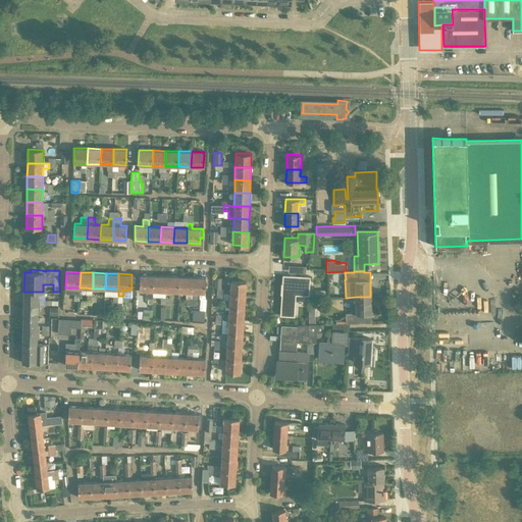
[(296,295),(309,296),(310,276),(282,274),(282,282),(281,282),(280,294),(281,294),(280,315),(295,316),(296,295)]
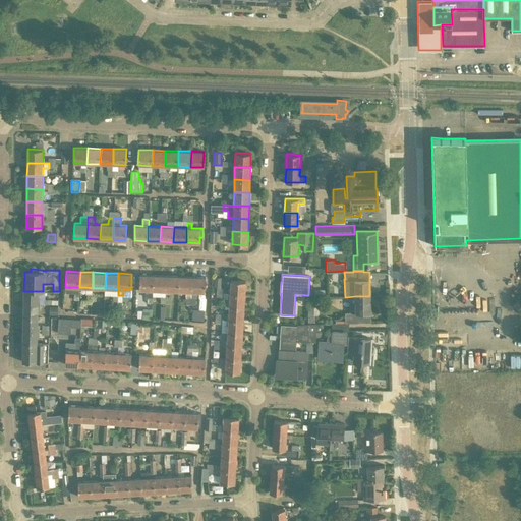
[(150,275),(139,275),(139,290),(145,290),(145,297),(148,297),(153,297),(153,291),(154,275),(150,275)]
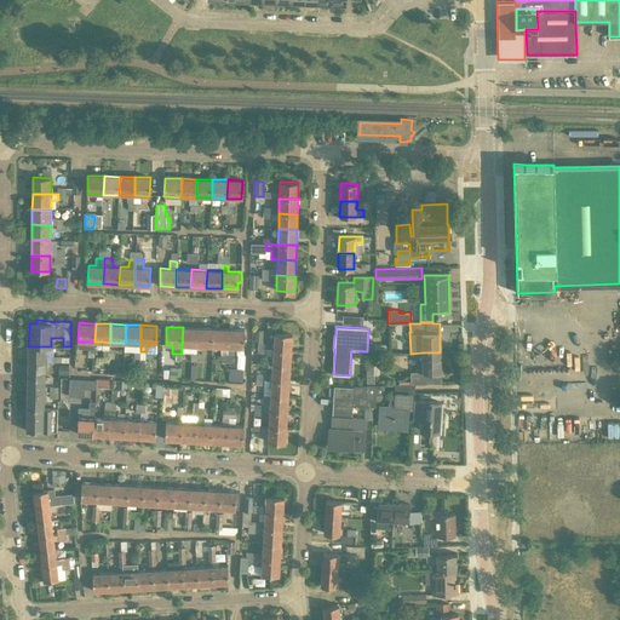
[(183,327),(182,346),(197,346),(199,327),(197,327),(183,327)]
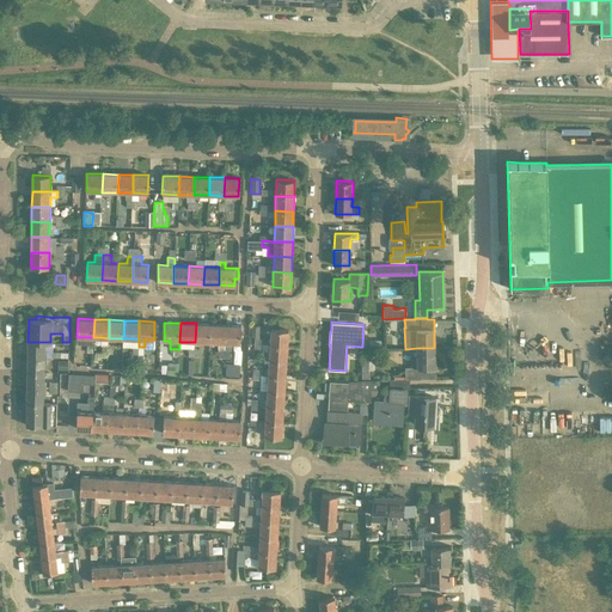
[(208,324),(196,323),(195,342),(201,342),(209,342),(210,342),(210,324),(208,324)]
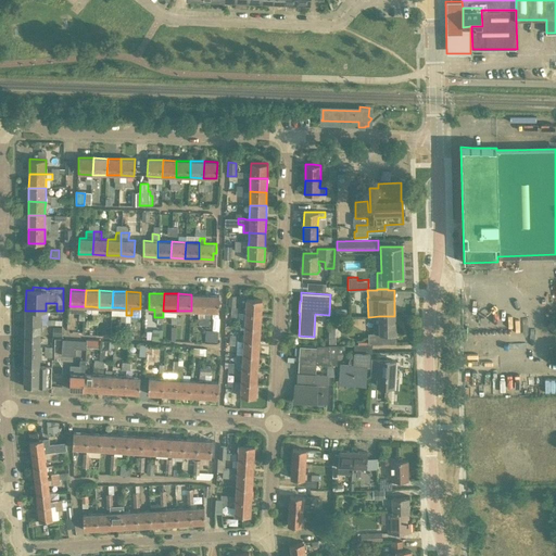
[(204,294),(191,294),(191,311),(194,312),(198,312),(199,312),(199,318),(202,318),(204,318),(204,312),(205,294),(204,294)]
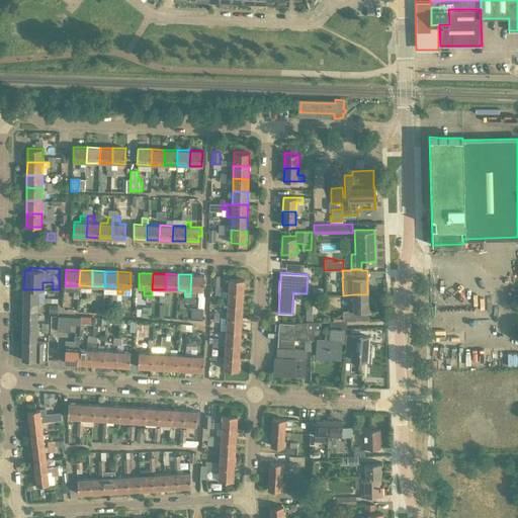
[(190,290),(190,296),(195,296),(195,290),(203,290),(204,275),(191,274),(190,290)]
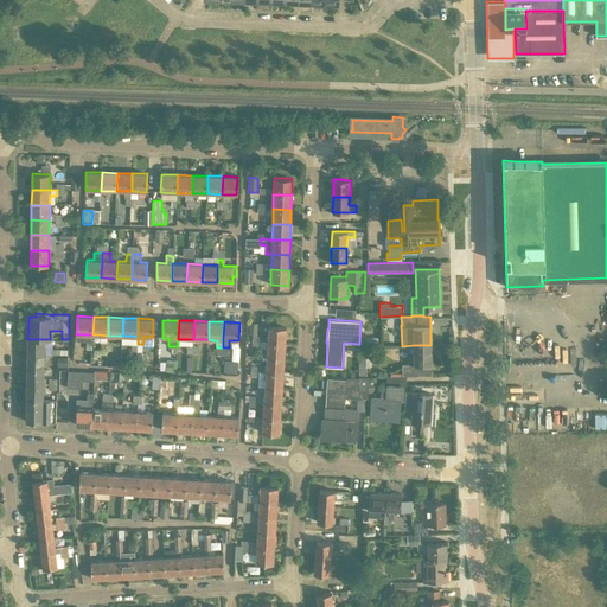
[(285,343),(286,327),(268,326),(267,342),(285,343)]
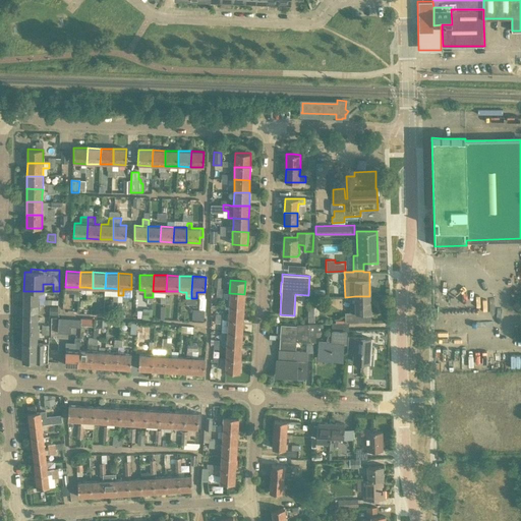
[(39,291),(23,291),(23,304),(38,304),(40,304),(43,304),(45,304),(45,299),(38,299),(39,291)]
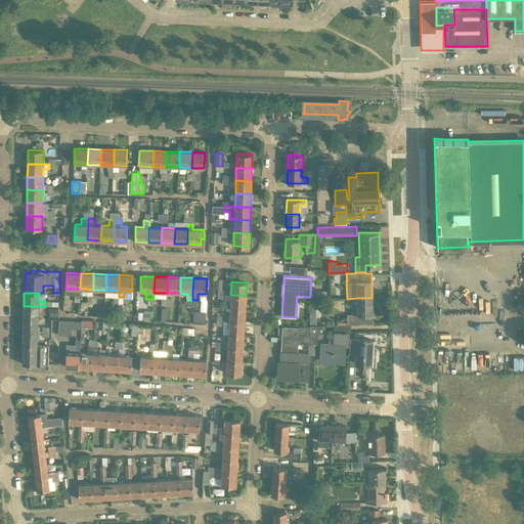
[(230,295),(225,294),(225,299),(230,299),(229,307),(246,308),(246,296),(230,295)]
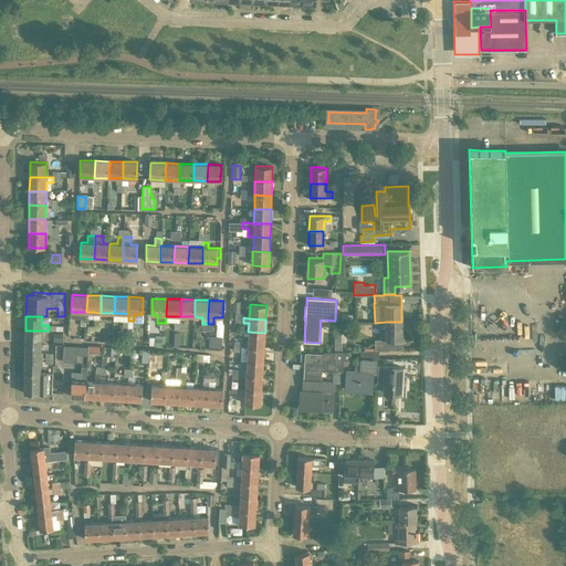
[(402,339),(401,322),(386,322),(386,323),(375,323),(375,328),(381,328),(381,339),(375,341),(375,349),(398,349),(398,339),(402,339)]
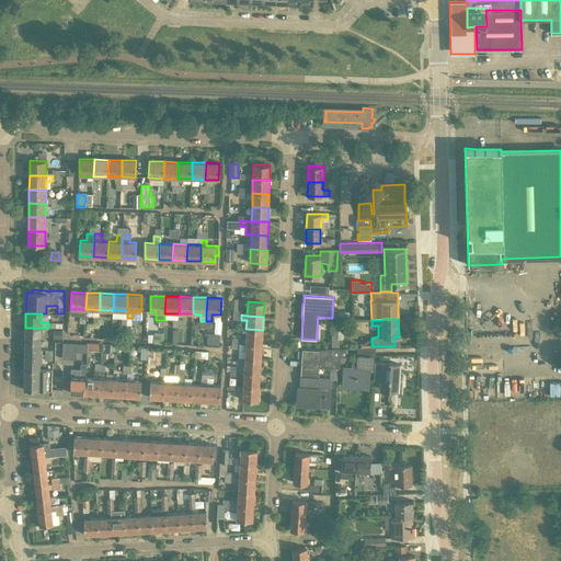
[(41,328),(25,328),(25,342),(41,342),(41,333),(43,333),(43,328),(41,328)]
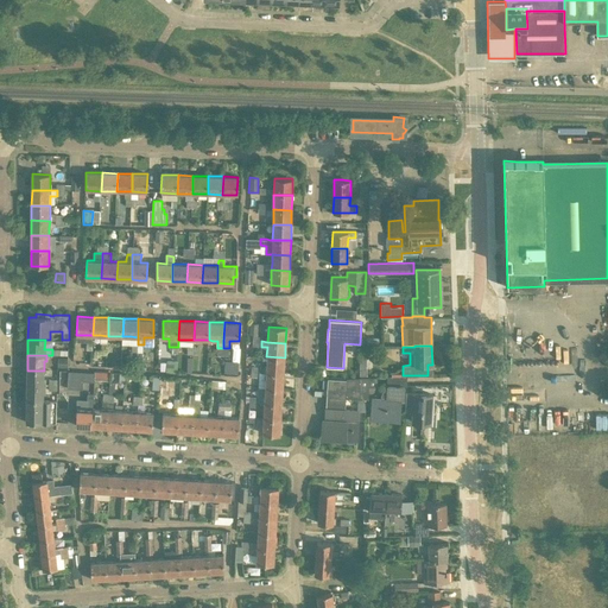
[(285,358),(266,356),(265,372),(284,373),(285,358)]
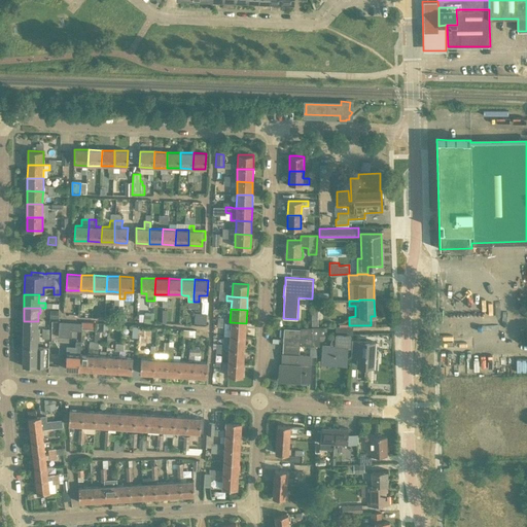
[(153,313),(144,313),(144,322),(153,322),(153,313)]
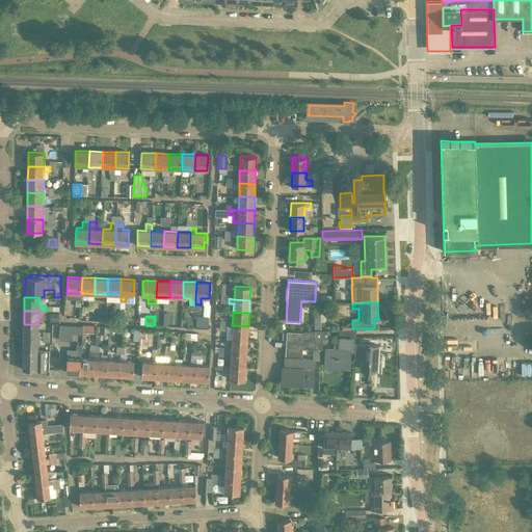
[(209,316),(196,316),(195,326),(209,326),(209,316)]
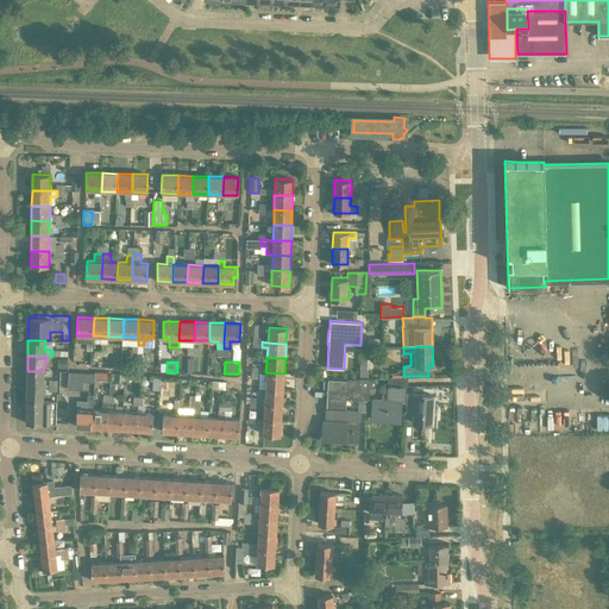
[(83,371),(68,370),(67,389),(82,390),(83,382),(93,383),(94,374),(83,374),(83,371)]
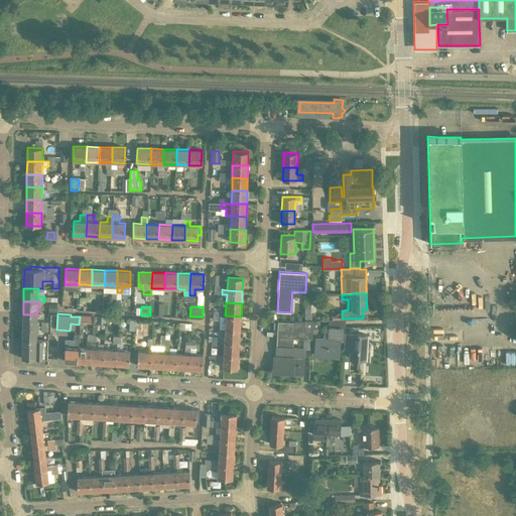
[(23,314),(22,327),(37,327),(37,320),(37,314),(23,314)]
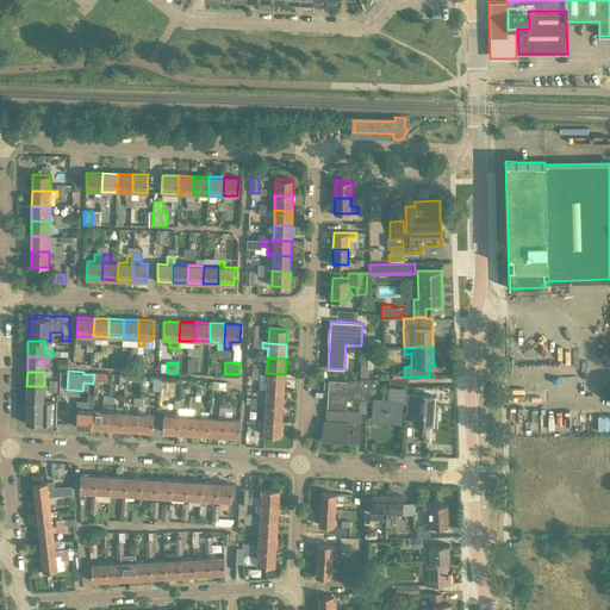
[(285,374),(266,373),(266,388),(284,390),(285,380),(285,374)]
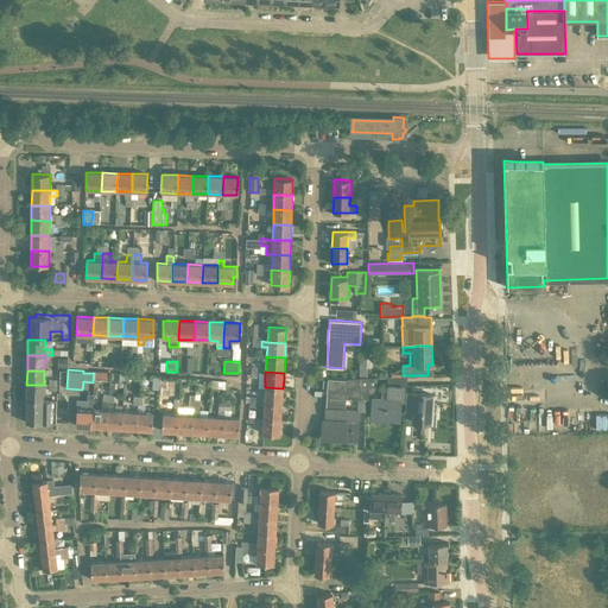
[(360,390),(362,399),(368,399),(369,387),(377,387),(377,377),(360,378),(360,379),(360,390)]
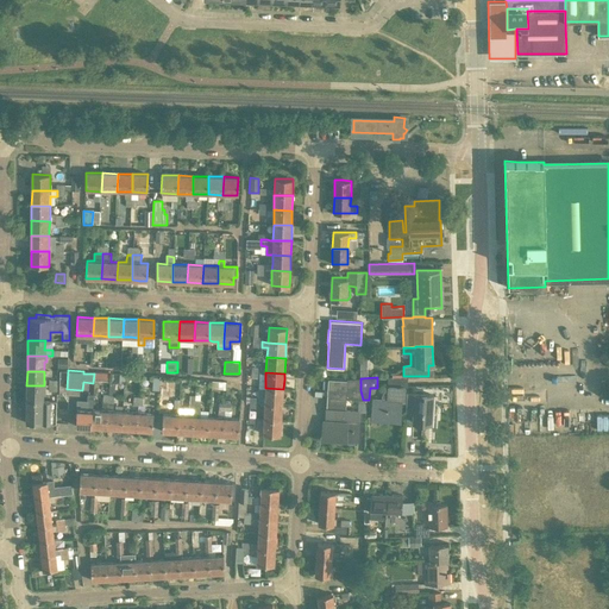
[(374,397),(372,419),(381,419),(382,421),(384,422),(388,422),(389,420),(400,420),(401,400),(405,400),(405,385),(403,385),(405,377),(393,378),(391,384),(388,384),(387,391),(385,390),(383,391),(381,394),(381,399),(374,397)]
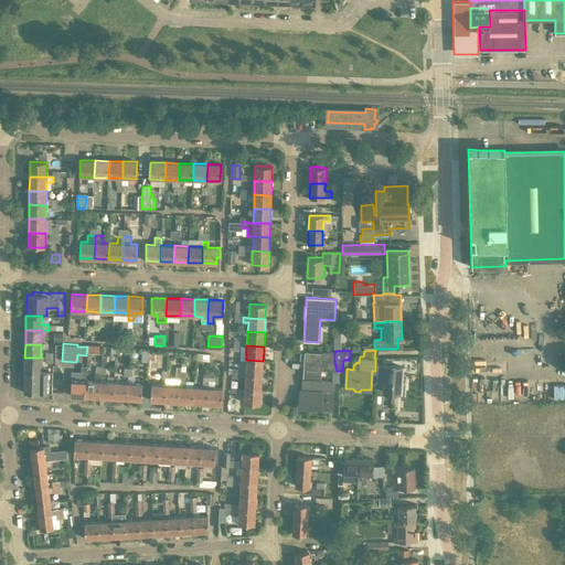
[(305,352),(304,379),(320,380),(321,370),(334,371),(337,371),(334,362),(334,352),(322,352),(322,353),(305,352)]
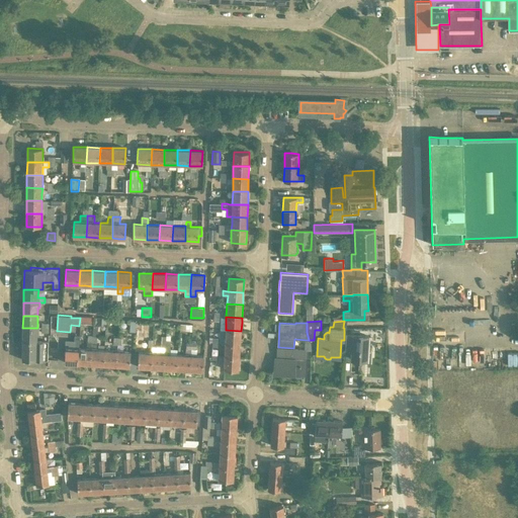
[(22,328),(22,340),(37,340),(37,328),(22,328)]
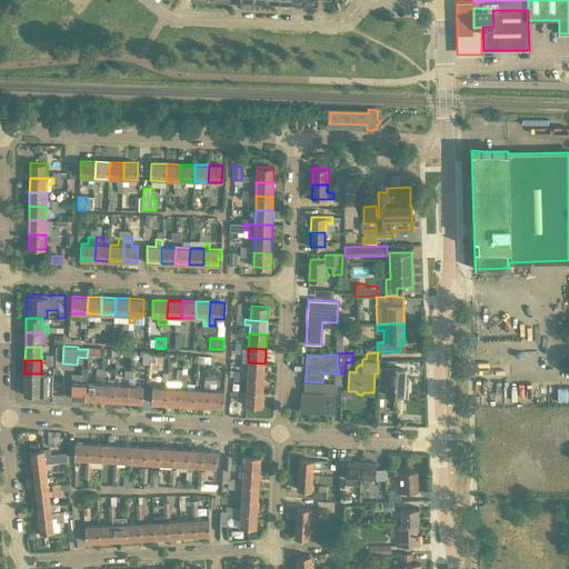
[(265,363),(248,362),(247,377),(263,378),(265,363)]
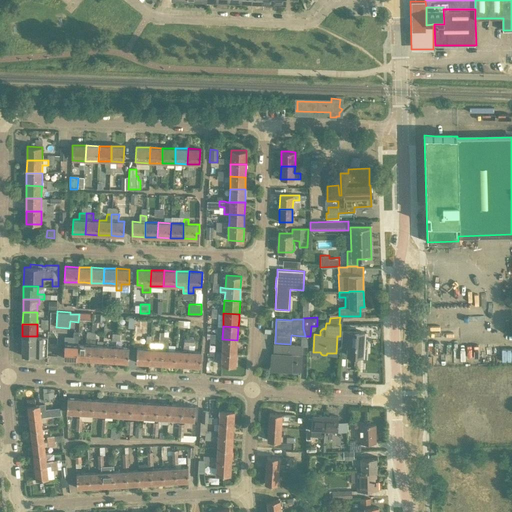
[(348,347),(347,355),(363,356),(364,332),(343,331),(342,346),(348,347)]
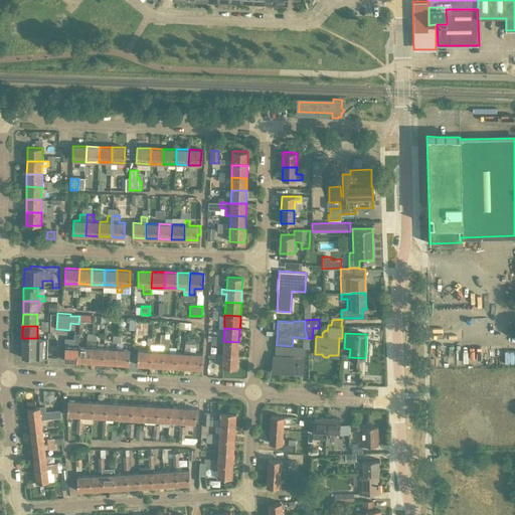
[(22,338),(22,350),(47,350),(47,339),(45,338),(37,338),(22,338)]
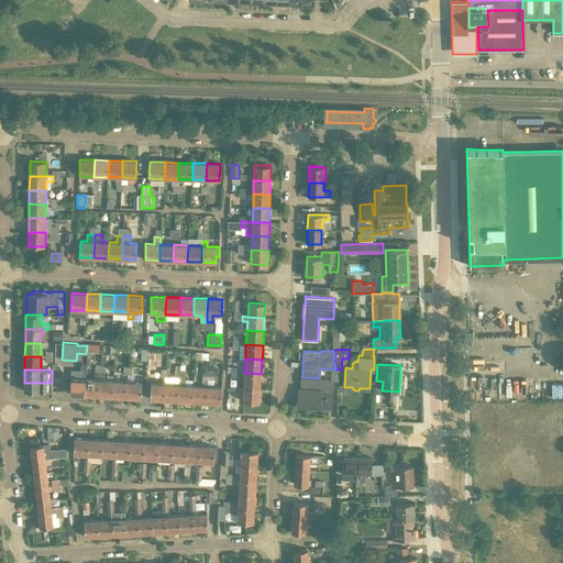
[(80,377),(72,377),(70,394),(86,395),(87,378),(87,371),(80,371),(80,377)]
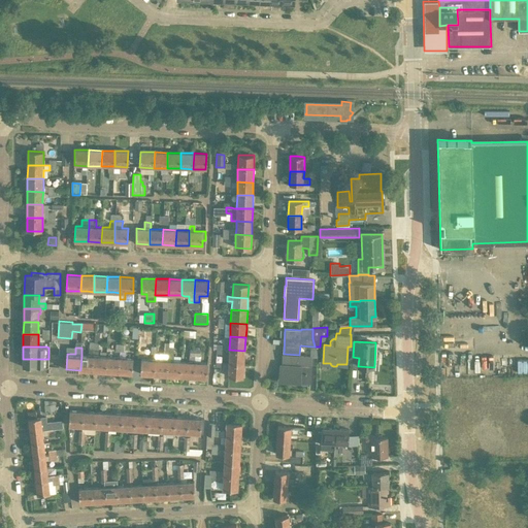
[(89,355),(81,355),(80,370),(93,371),(94,356),(94,354),(95,349),(89,349),(89,355)]
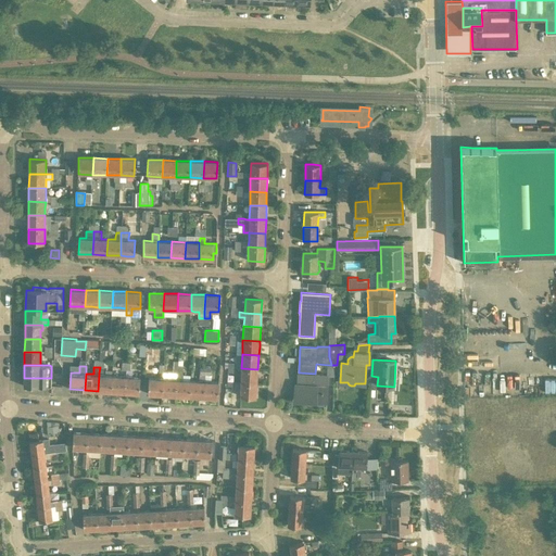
[(241,368),(240,381),(256,383),(257,369),(241,368)]
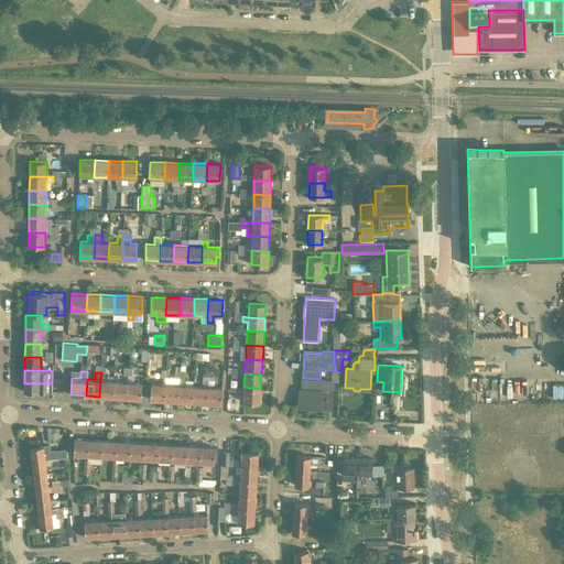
[(180,378),(180,384),(179,401),(193,402),(194,386),(185,384),(184,384),(185,379),(180,378)]
